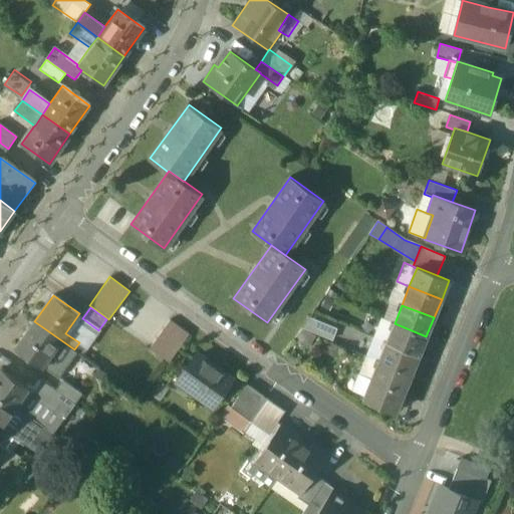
[(331,338),(337,326),(309,314),(304,326),(331,338)]
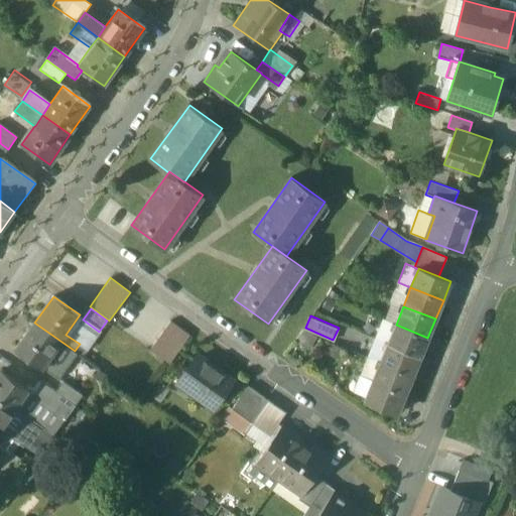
[(396,325),(383,319),(375,339),(388,344),(396,325)]
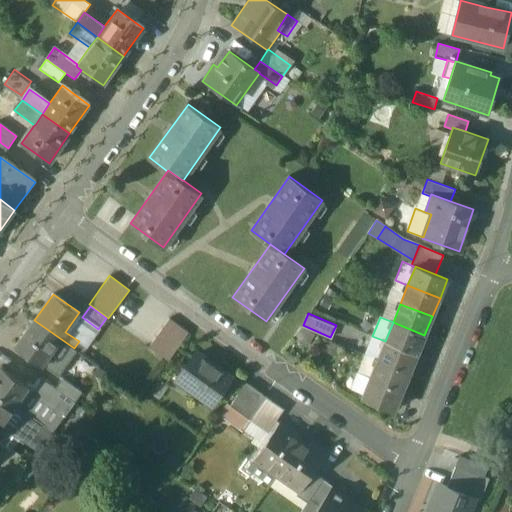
[(188,332),(168,318),(147,346),(167,360),(188,332)]
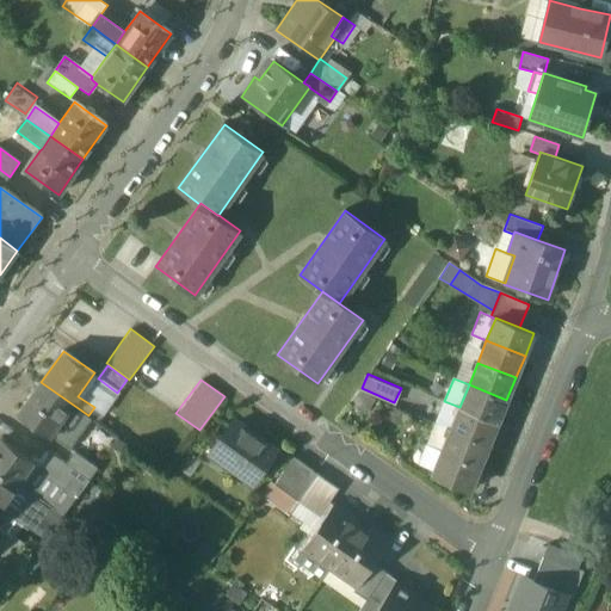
[(88,415),(41,382),(18,413),(69,449),(92,418),(88,415)]
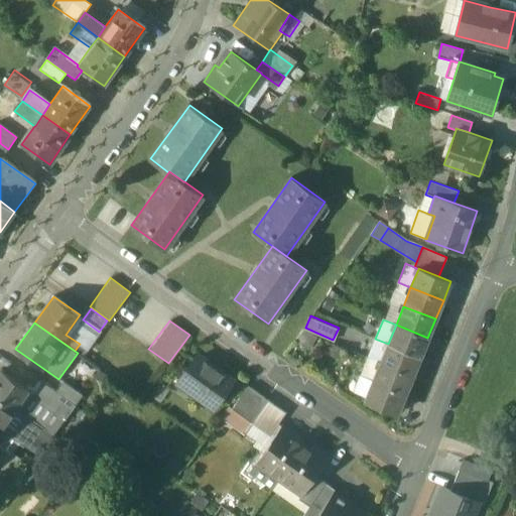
[(427,338),(396,325),(388,344),(420,356),(427,338)]
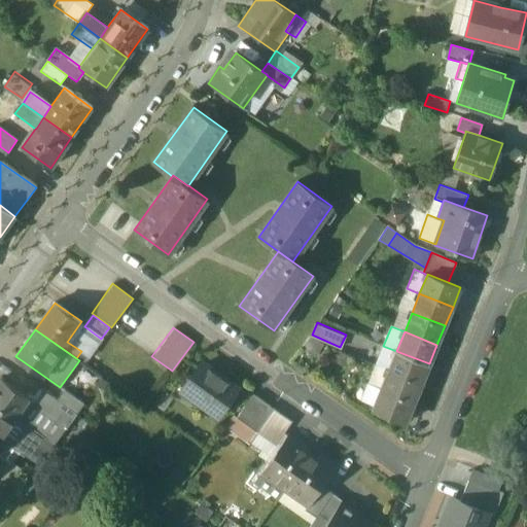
[(322,344),(309,339),(302,349),(313,357),(322,344)]
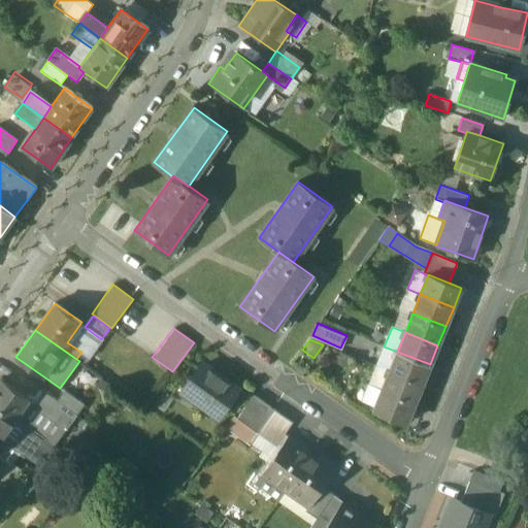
[(397,352),(384,347),(376,365),(389,370),(397,352)]
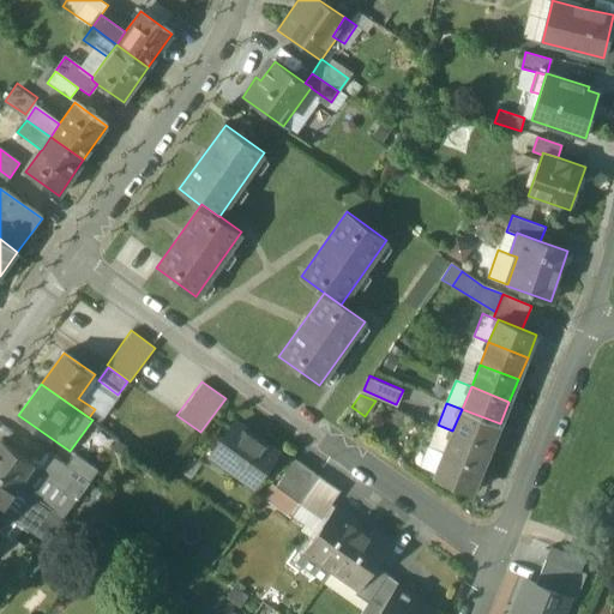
[(500,423),(462,409),(452,431),(491,446),(500,423)]
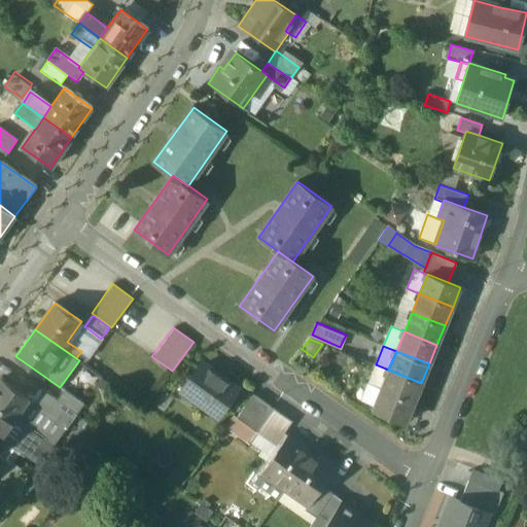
[(214,372),(205,364),(199,365),(185,386),(207,402),(204,407),(217,416),(238,388),(224,379),(221,382),(215,378),(214,372)]
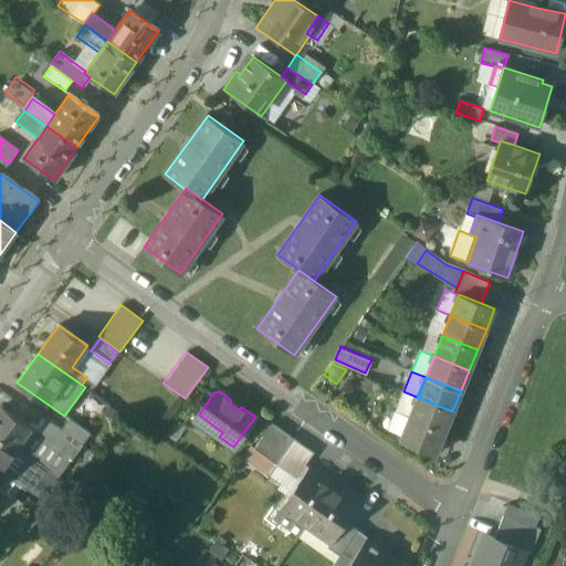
[(417,398),(402,391),(394,412),(409,419),(417,398)]
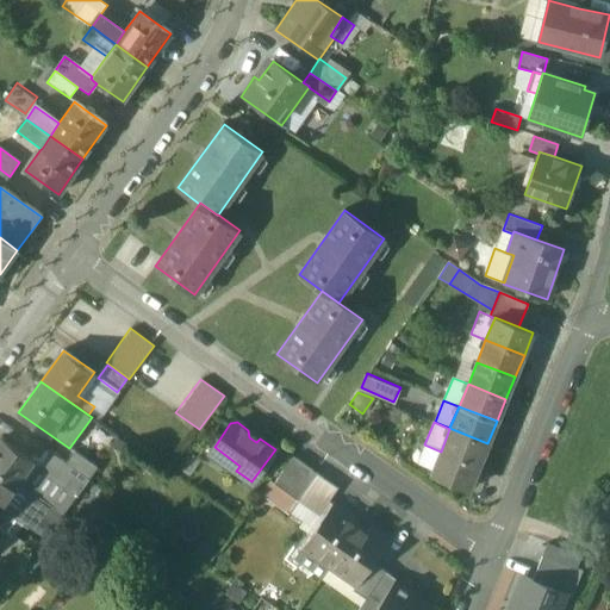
[(487,443),(449,428),(449,429),(441,452),(479,466),(487,443)]
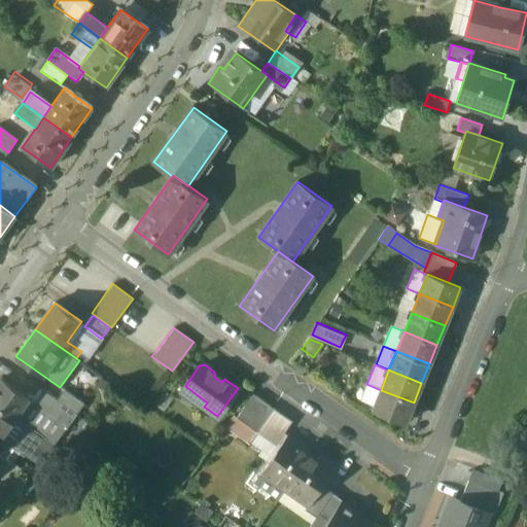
[(29,397),(1,377),(0,378),(0,405),(15,417),(29,397)]
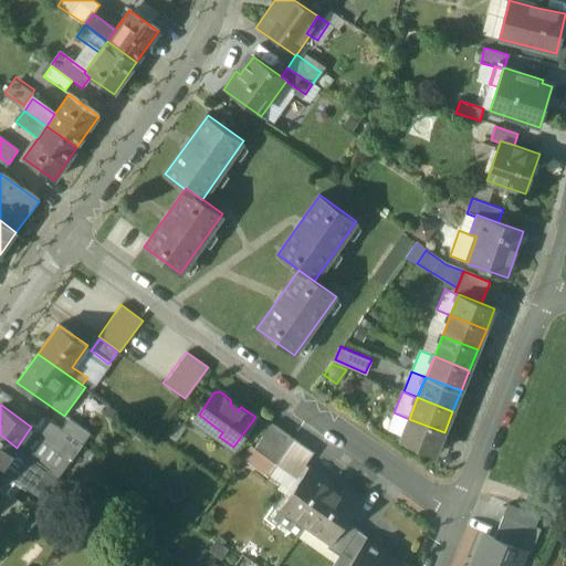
[(90,433),(70,418),(61,430),(82,444),(90,433)]
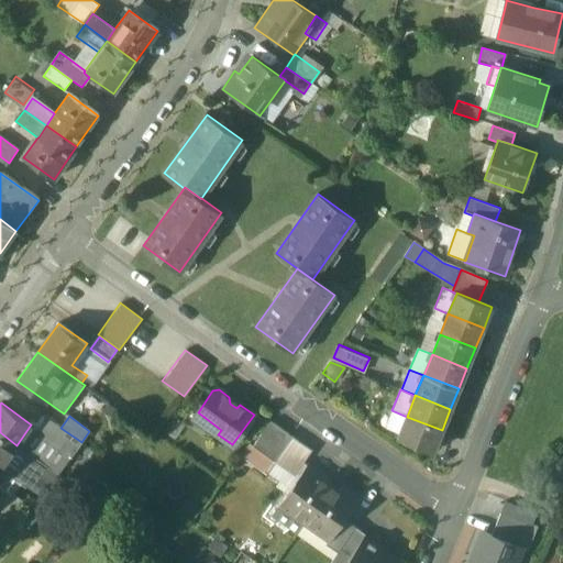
[(61,428),(46,417),(37,430),(73,455),(81,442),(61,428)]
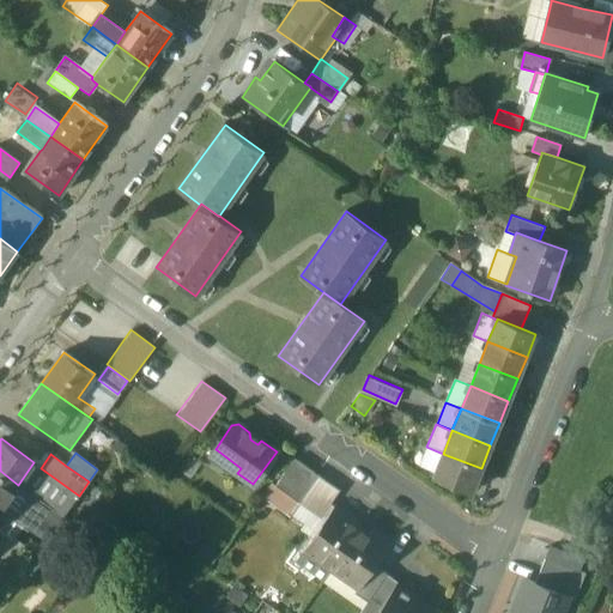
[(481,468),(443,454),(435,473),(448,478),(445,481),(472,492),(481,468)]
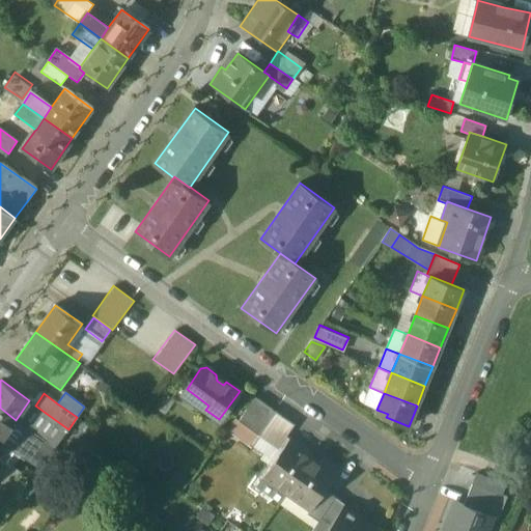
[(255,397),(239,421),(259,436),(275,412),(255,397)]
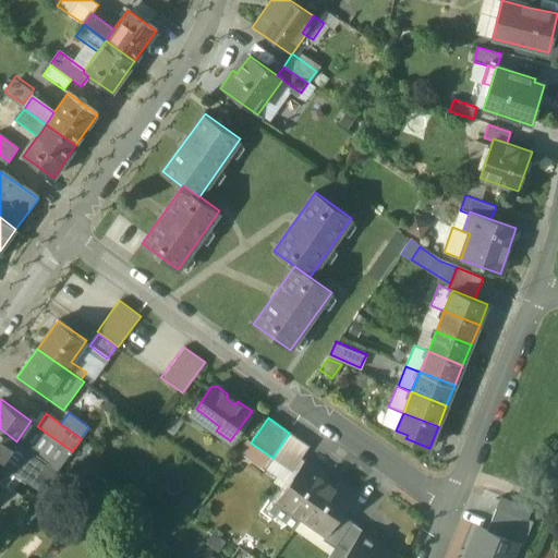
[(16,441),(0,428),(0,461),(1,462),(16,441)]
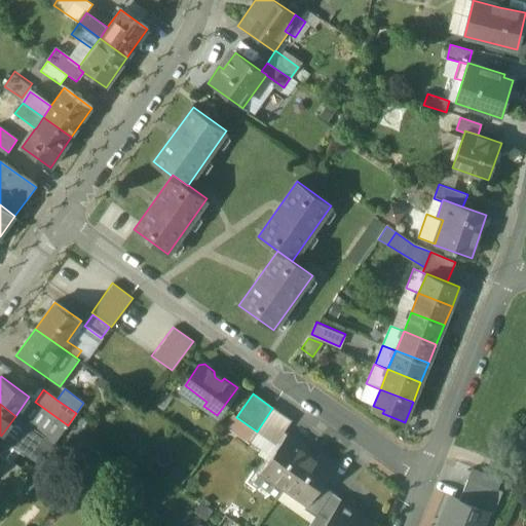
[(272,408),(257,431),(275,444),(292,421),(272,408)]
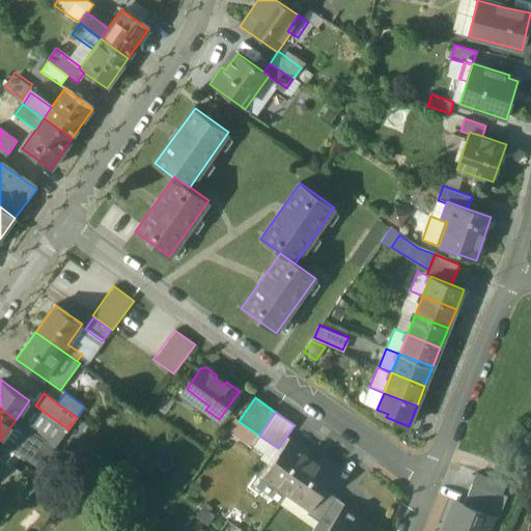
[(1,440),(0,441),(0,465),(9,471),(22,454),(30,460),(36,459),(42,452),(42,447),(46,441),(16,420),(1,440)]
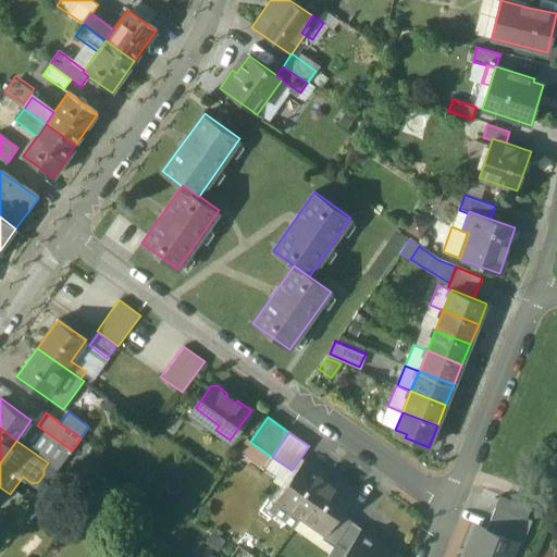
[(304,459),(276,497),(301,516),(326,480),(318,474),(321,471),(304,459)]
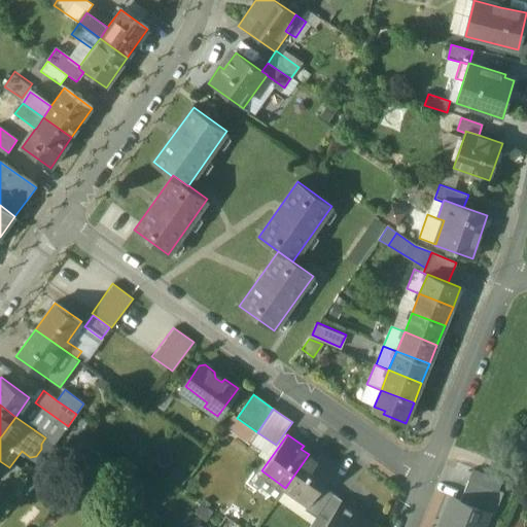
[(309,454),(285,488),(308,503),(309,504),(322,487),(335,468),(319,457),(317,460),(309,454)]
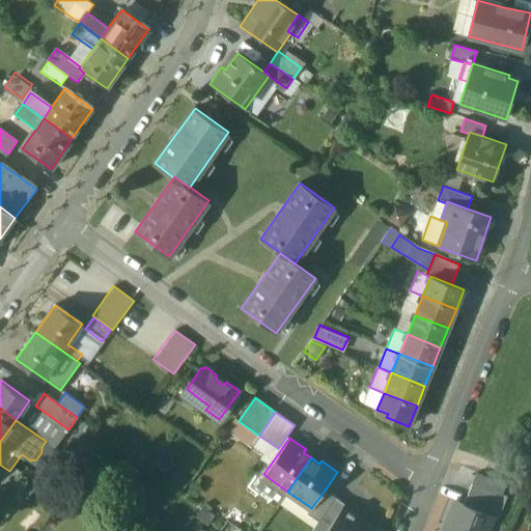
[(0,499),(18,477),(9,471),(0,465),(0,499)]
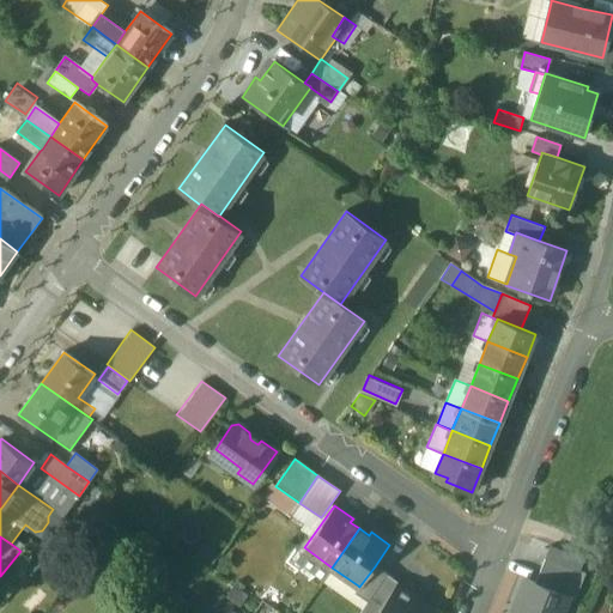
[(575,600),(586,574),(546,557),(535,583),(568,596),(575,600)]
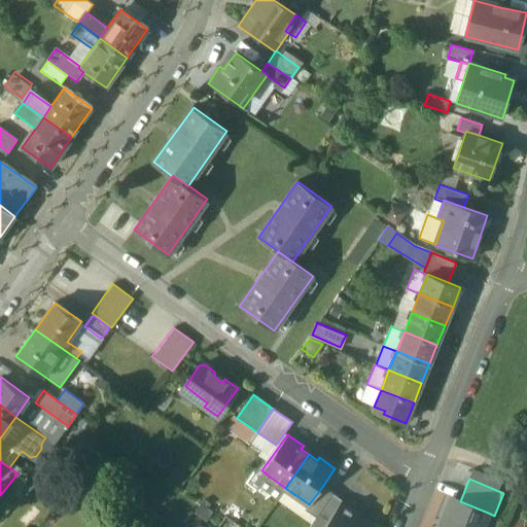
[(331,494),(322,487),(309,504),(308,503),(304,508),(315,517),(318,514),(331,494)]
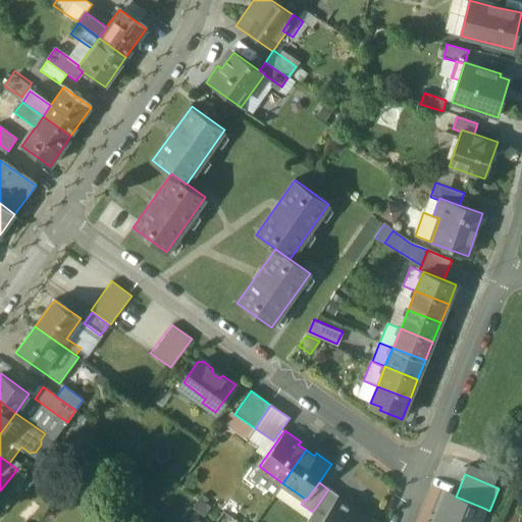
[(328,489),(315,509),(325,516),(337,500),(338,501),(341,498),(328,489)]
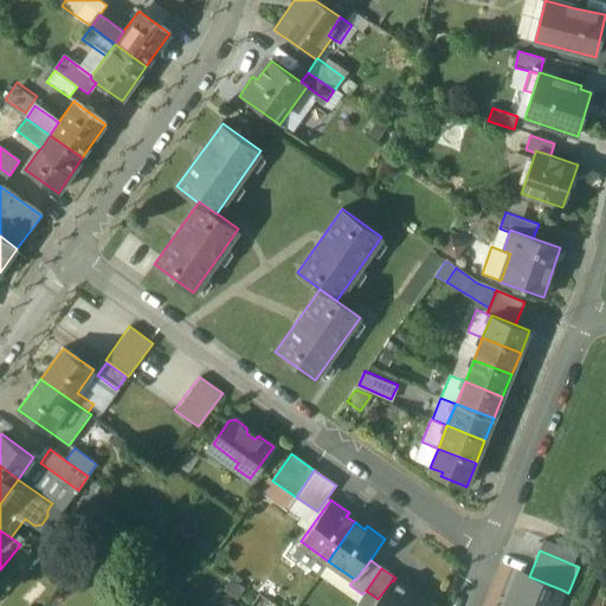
[(529,577),(520,573),(511,595),(514,597),(509,605),(554,605),(561,590),(529,577)]
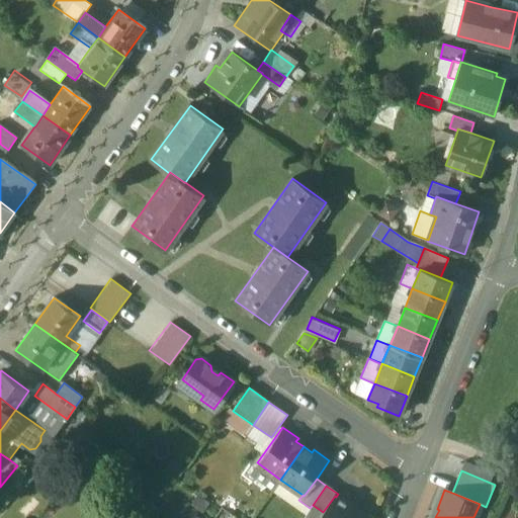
[(323,512),(319,517),(358,517),(361,514),(336,497),(335,496),(323,512)]
